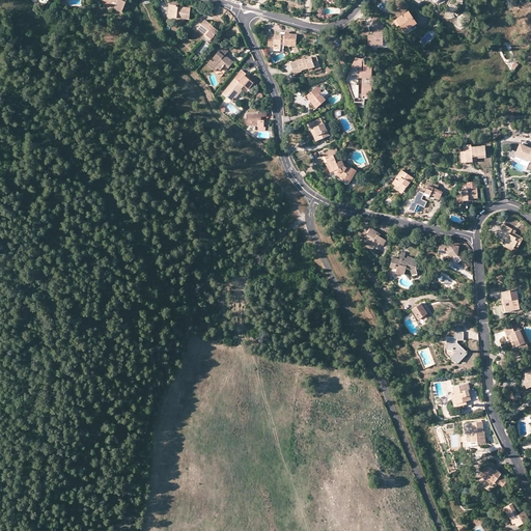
[(101,3),(114,9),(115,6),(102,0),(101,3)]
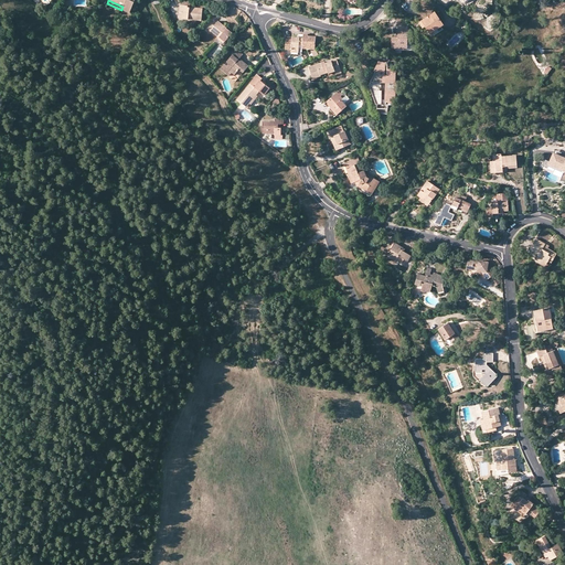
[(107,0),(108,0),(123,7),(121,10),(129,12),(134,0),(107,0)]
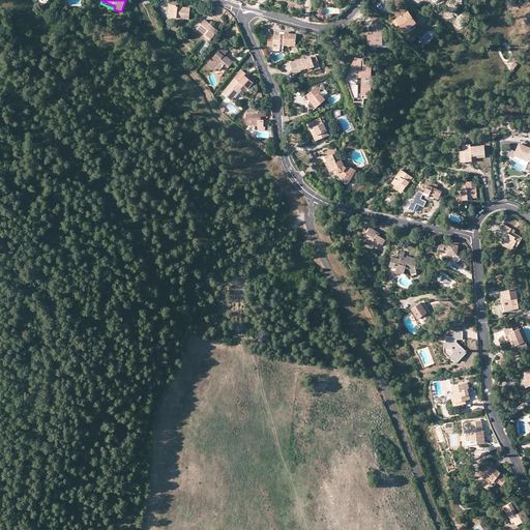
[(178,5),(172,5),(170,17),(188,19),(189,7),(178,6),(178,5)]
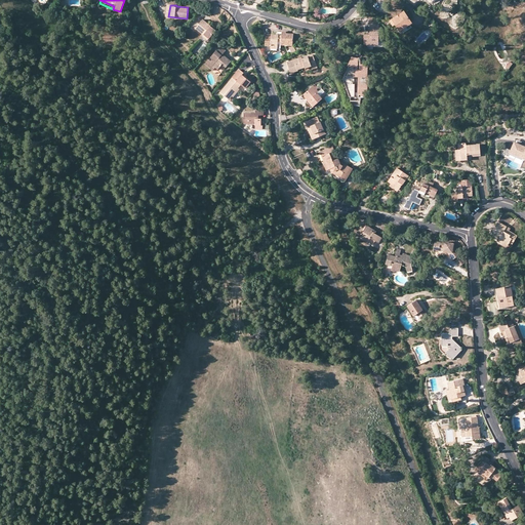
[(411,22),(403,9),(390,17),(394,23),(398,30),(401,28),(402,31),(410,25),(409,23),(411,22)]
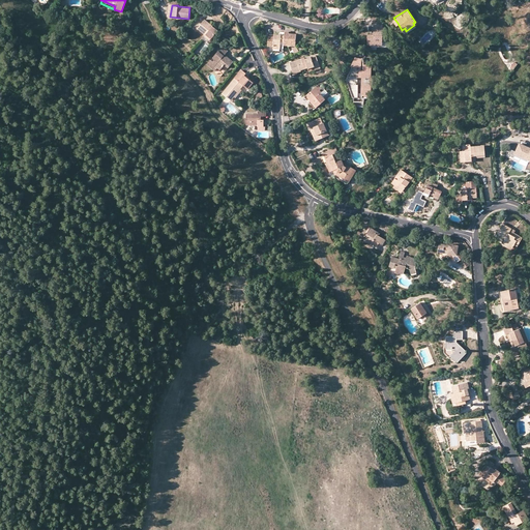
[(218,30),(205,20),(198,28),(210,39),(218,30)]
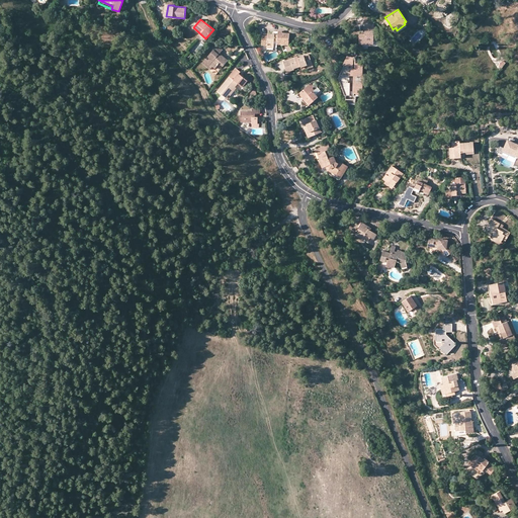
[(364,22),(364,30),(364,32),(361,32),(358,32),(359,42),(362,42),(373,42),(372,29),(372,24),(370,24),(370,22),(364,22)]
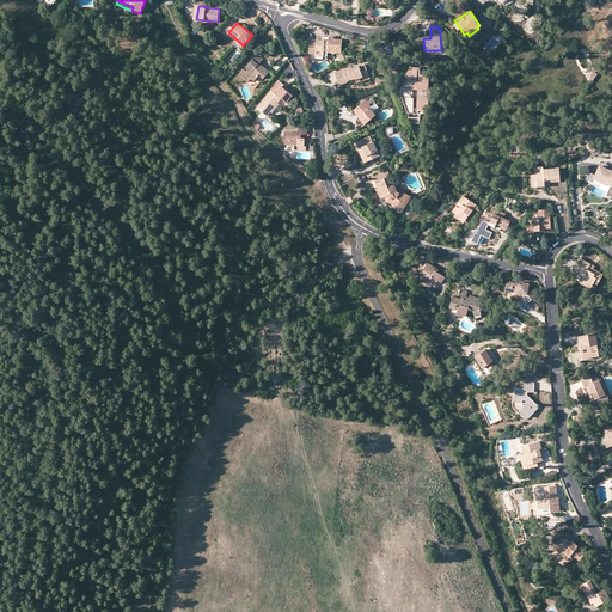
[(316,41),(308,41),(308,51),(314,53),(314,55),(323,56),(323,48),(328,48),(326,51),(340,53),(341,38),(332,37),(332,35),(328,35),(328,40),(324,40),(324,38),(316,38),(316,41)]
